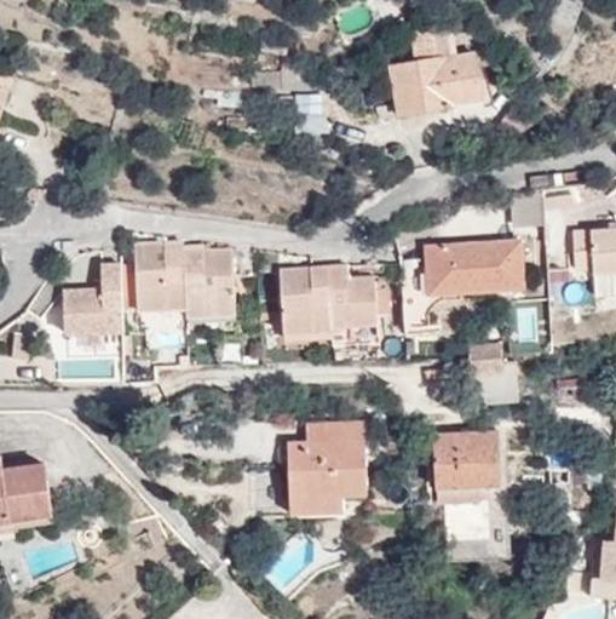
[(557,0),(550,21),(571,28),(581,0),(557,0)]
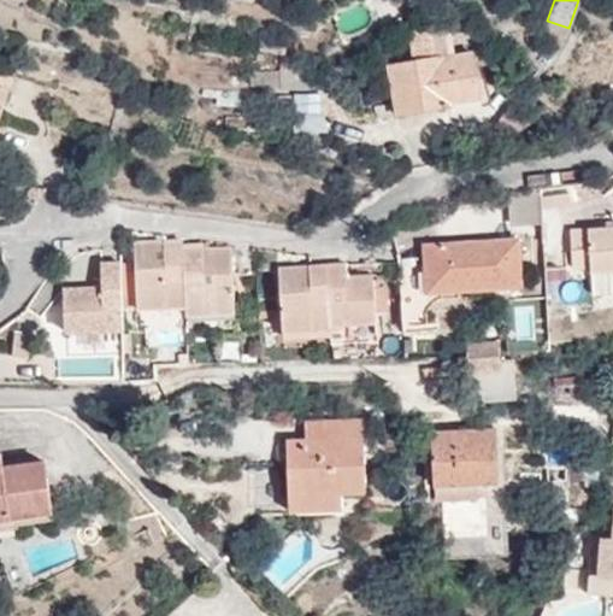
[(481,97),(472,52),(441,58),(440,53),(389,63),(398,113),(448,105),(447,101),(481,97)]
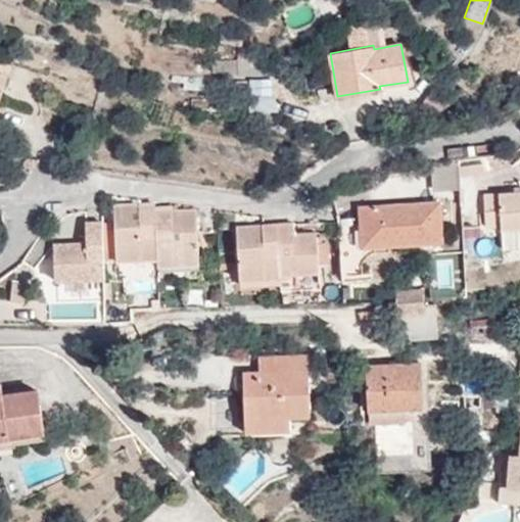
[(275,112),(274,79),(245,79),(245,112),(275,112)]
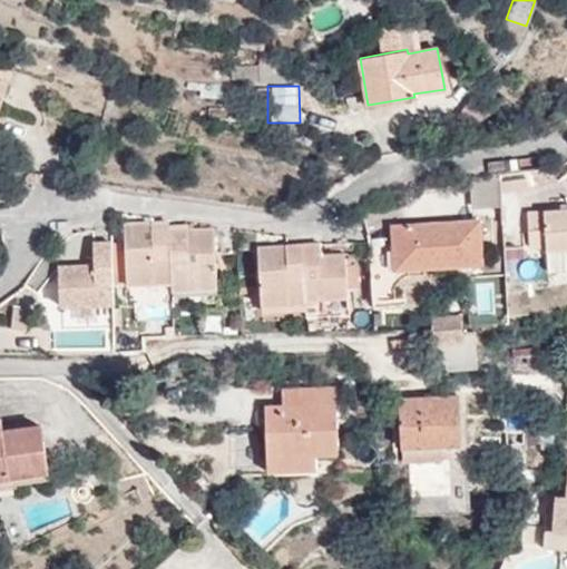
[(470,213),(499,212),(497,179),(469,183),(470,213)]
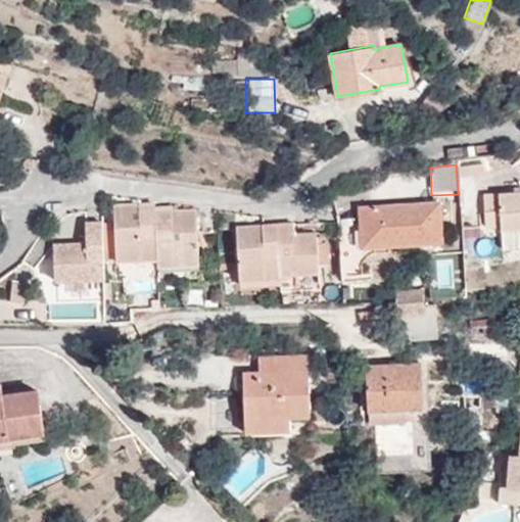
[(519,192),(484,195),(486,227),(502,226),(501,229),(519,228),(519,192)]
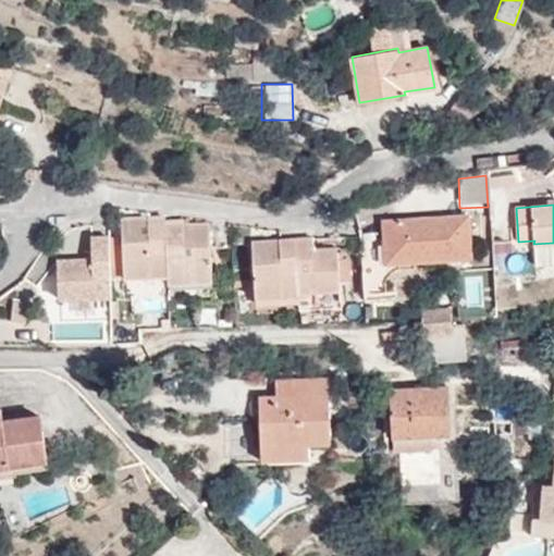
[(383,220),(385,246),(393,246),(394,263),(471,258),(469,214),(383,220)]
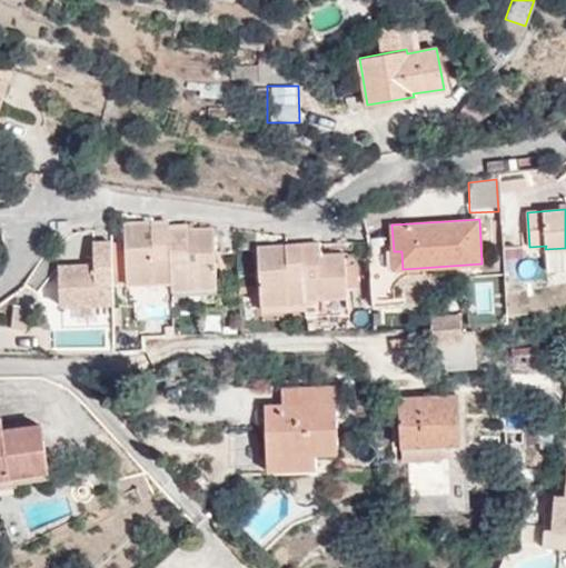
[(125,223),(123,240),(125,281),(168,280),(169,290),(212,288),(212,230),(168,231),(168,222),(125,223)]
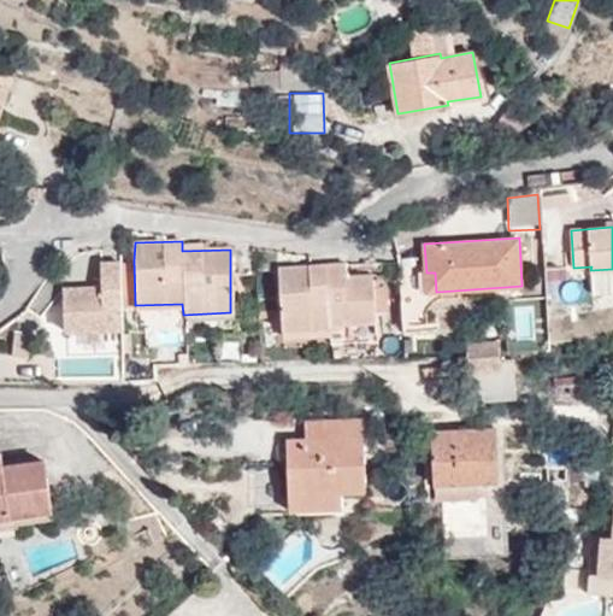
[(400,324),(422,323),(418,258),(395,259),(400,324)]
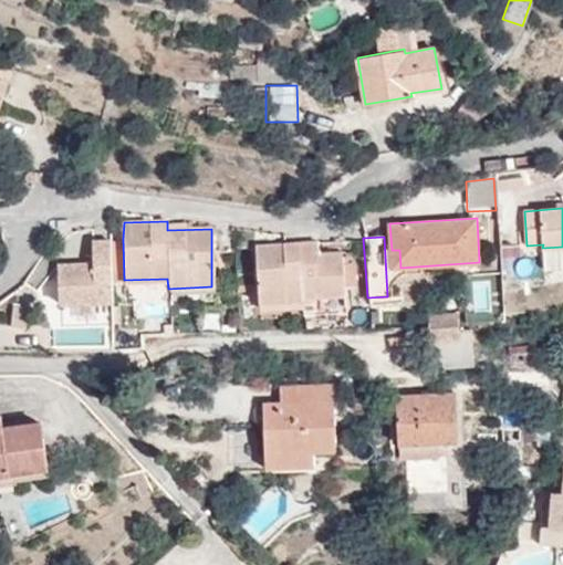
[(58,301),(111,301),(111,280),(108,239),(92,239),(92,262),(58,262),(58,301)]
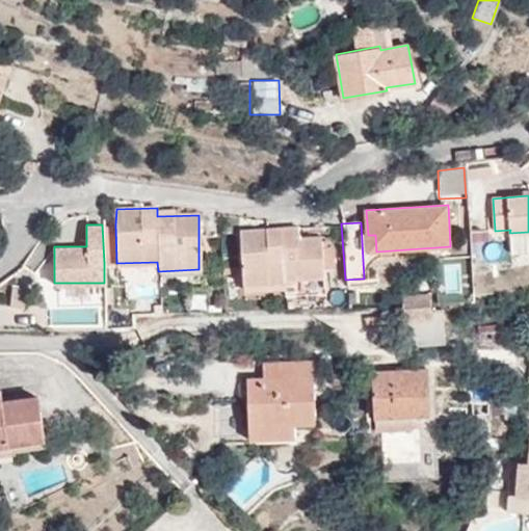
[(116,263),(115,224),(102,224),(104,263),(116,263)]
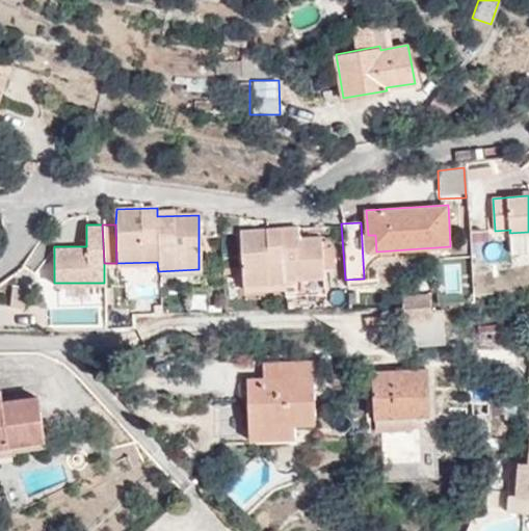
[(242,231),(245,286),(286,284),(286,280),(324,277),(322,237),(300,239),(298,228),(242,231)]
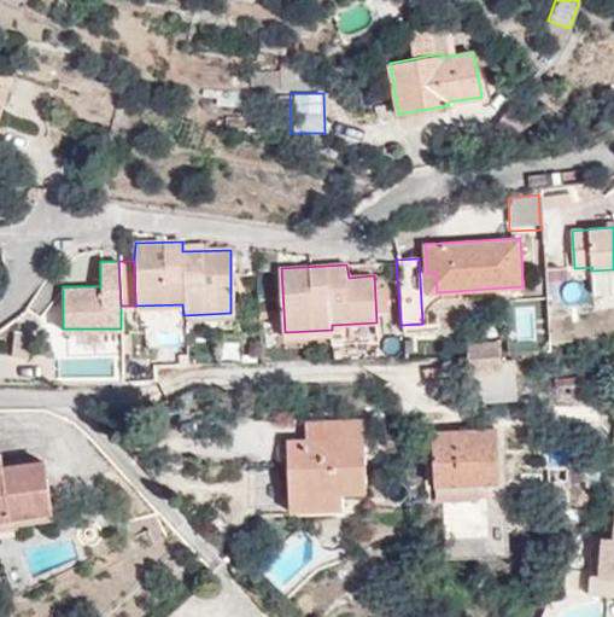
[(436,273),(427,273),(428,292),(437,292),(436,273)]
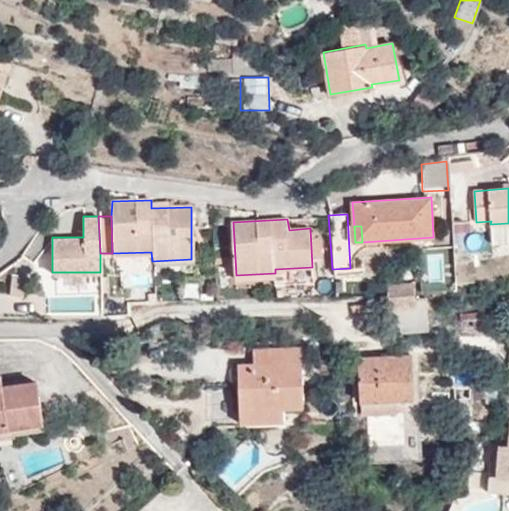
[(275,273),(236,275),(236,281),(275,278),(275,273)]
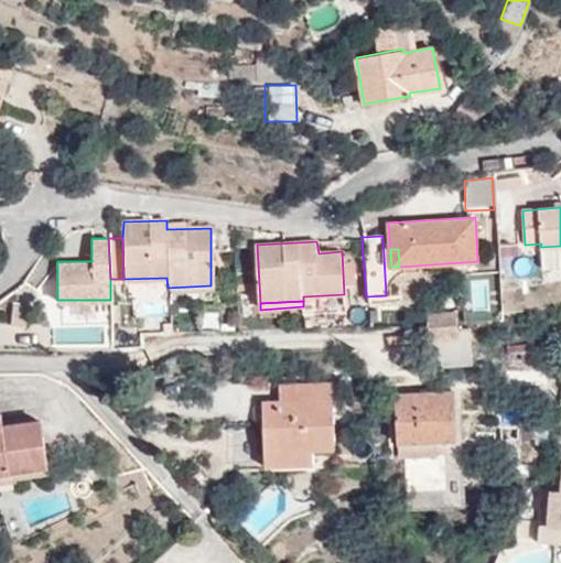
[(23,324),(25,305),(11,303),(9,322),(23,324)]
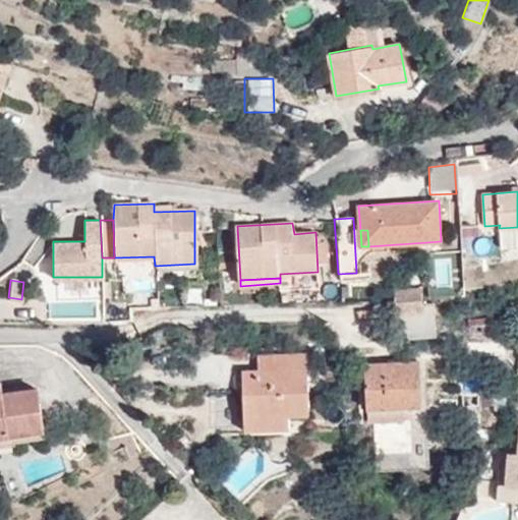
[(421,335),(419,288),(393,289),(395,336),(421,335)]
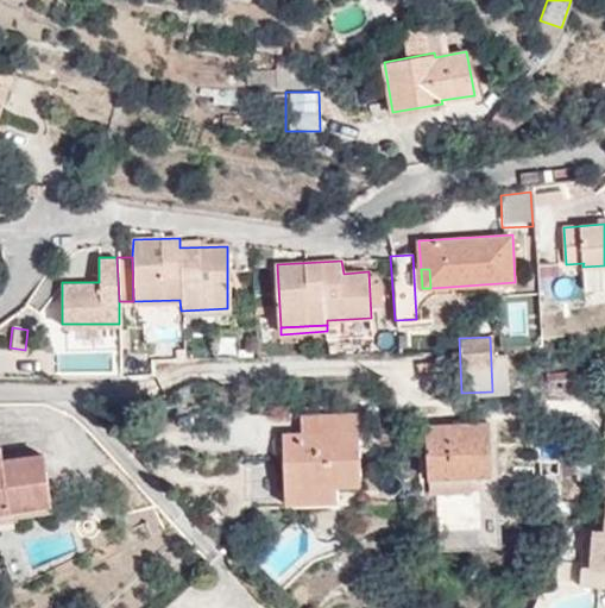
[(282,486),(334,484),(358,484),(354,413),(322,413),(322,431),(300,432),(282,432),(282,486)]
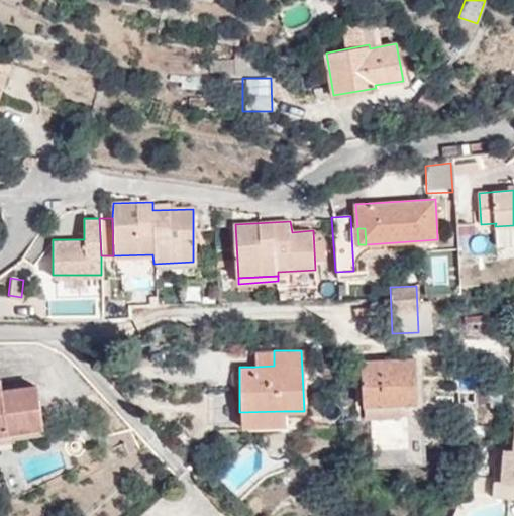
[(274,366),(274,350),(253,351),(254,367),(274,366)]
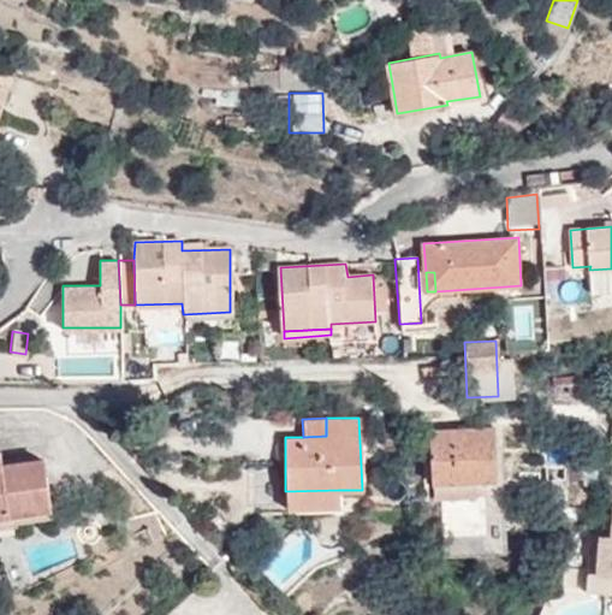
[(494,482),(494,429),(428,430),(431,478),(471,478),(471,483),(494,482)]
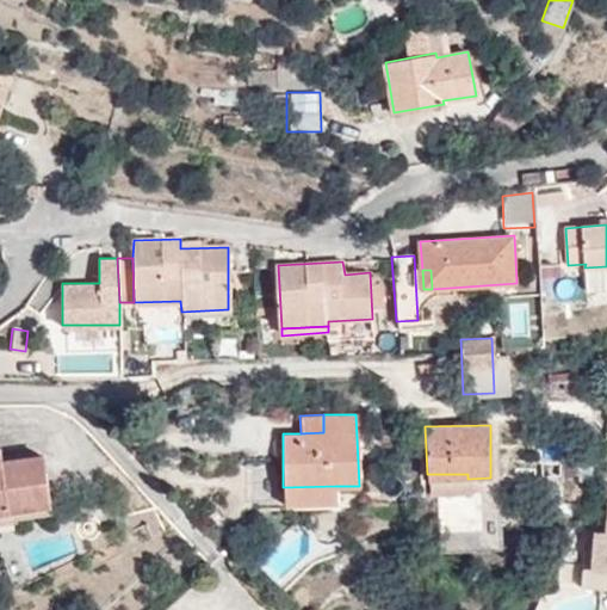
[(43,457),(1,462),(0,462),(0,512),(50,506),(43,457)]
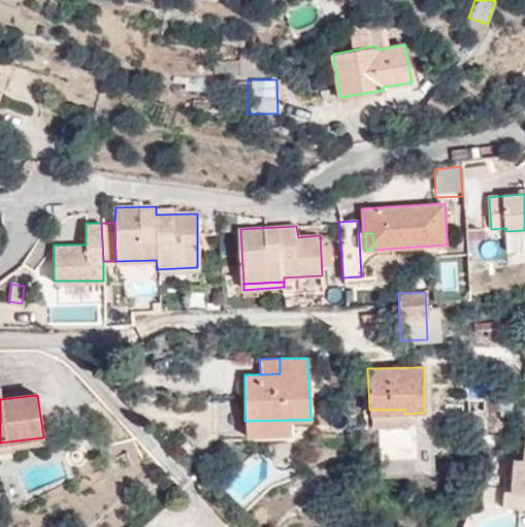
[(510,413),(518,396),(498,397),(499,400),(466,401),(466,414),(510,413)]
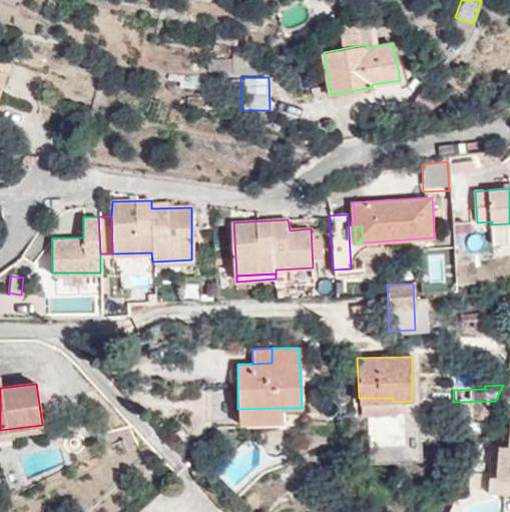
[(282,422),(282,408),(237,409),(238,423),(282,422)]
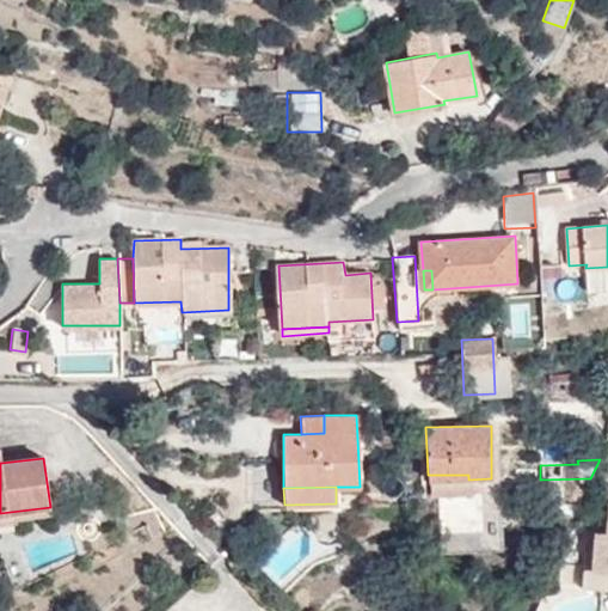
[(50,514),(50,507),(0,513),(0,525),(14,523),(14,519),(50,514)]
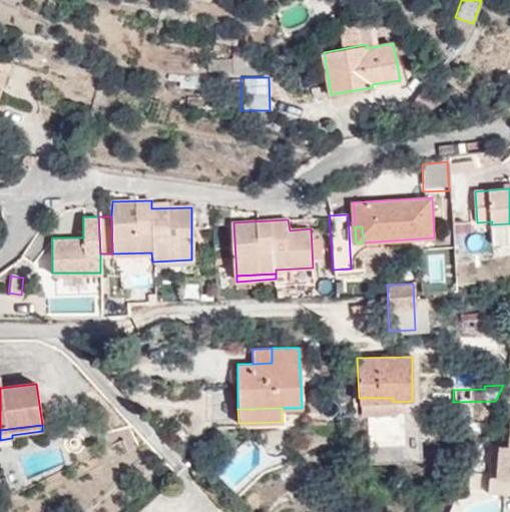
[(509,439),(509,447),(500,447),(498,460),(491,460),(489,491),(509,492),(509,439)]
